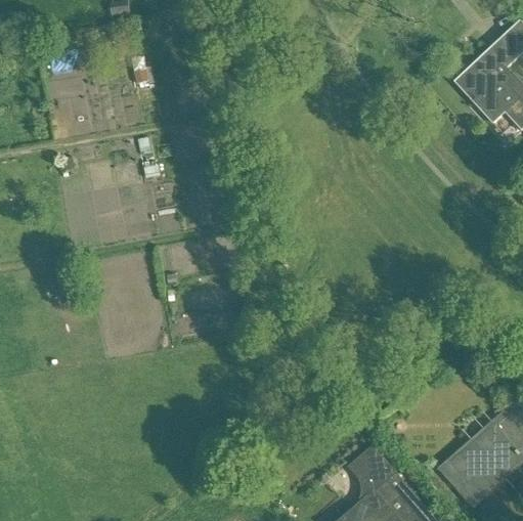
[(489,46),(452,80),(490,122),(503,111),(520,129),(522,126),(522,84),(506,66),(522,49),(522,23),(519,18),(489,46)]
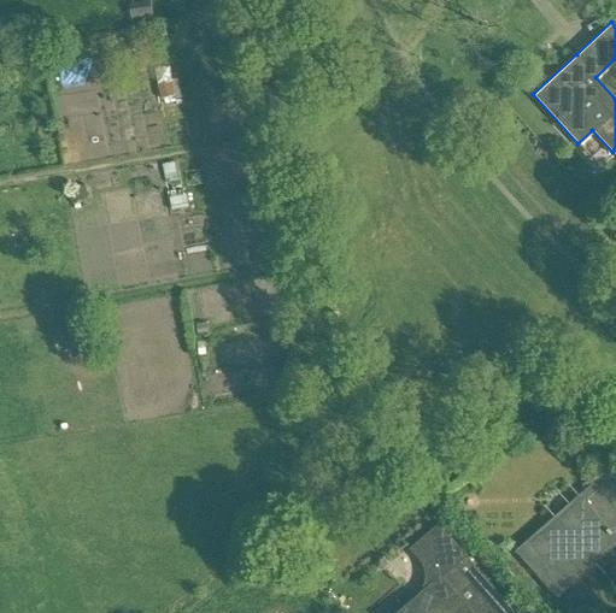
[(145,36),(133,39),(134,47),(146,46),(145,36)]
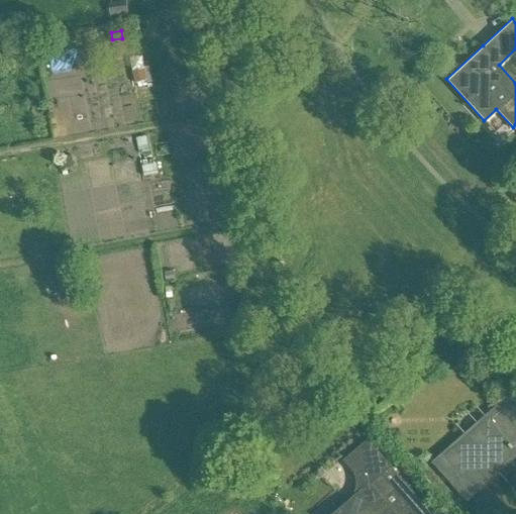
[(43,47),(50,91),(58,90),(54,65),(61,64),(58,45),(43,47)]
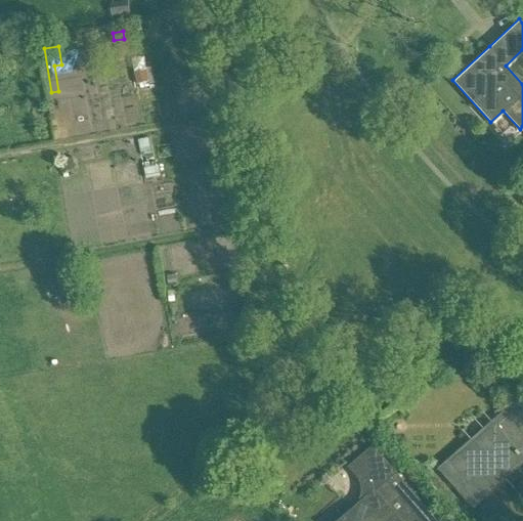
[(145,75),(137,77),(139,85),(147,83),(145,75)]
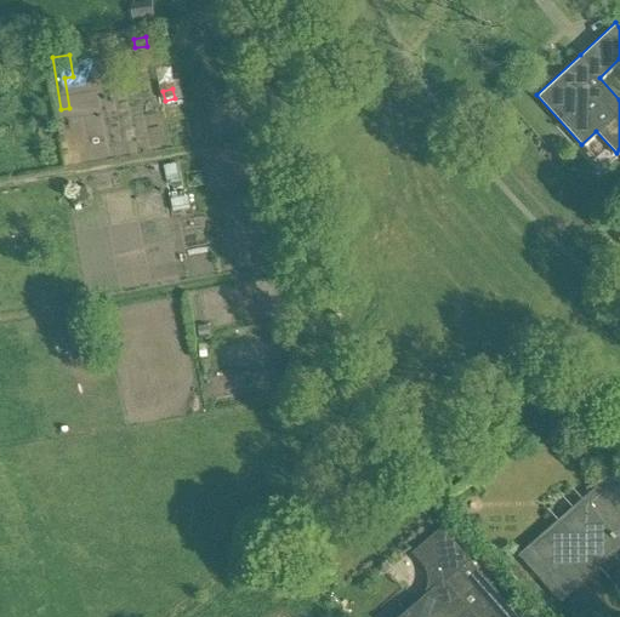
[(175,161),(163,164),(168,187),(180,184),(175,161)]
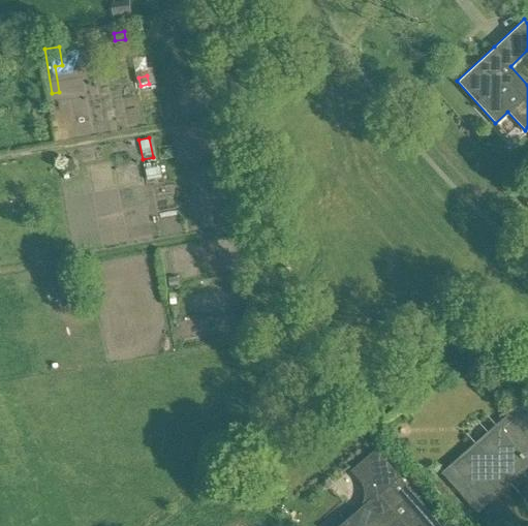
[(64,158),(66,171),(74,168),(72,156),(64,158)]
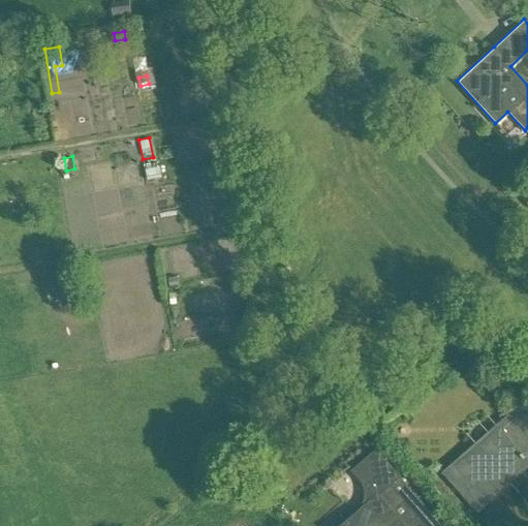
[(177,276),(167,277),(169,288),(179,287),(177,276)]
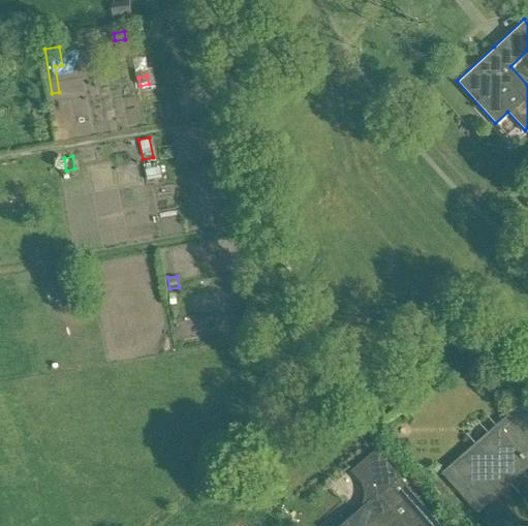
[(527,414),(519,404),(451,464),(440,473),(475,513),(527,466),(527,462),(522,456),(527,451),(527,414)]
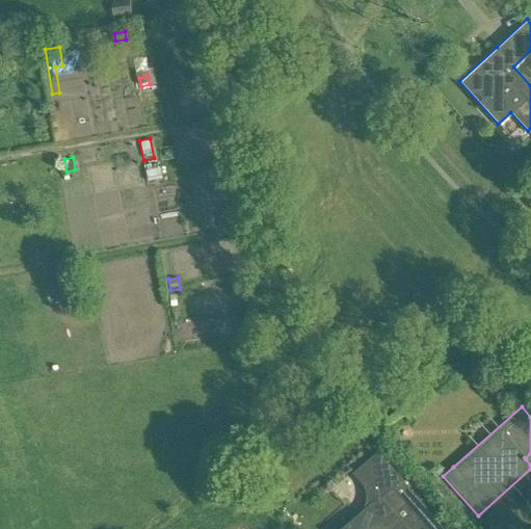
[(407,528),(401,521),(423,502),(378,451),(355,472),(379,499),(344,528),(407,528)]
